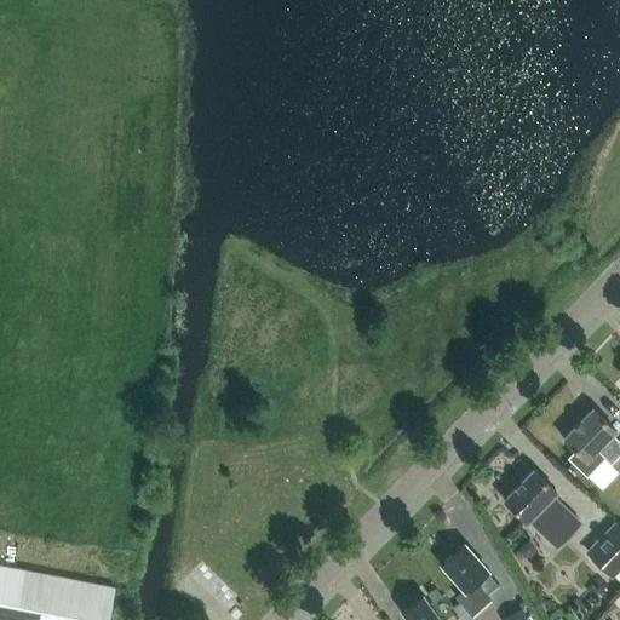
[(619,453),(619,441),(612,435),(616,430),(592,407),(563,437),(577,451),(570,458),(587,475),(604,457),(612,464),(619,453)]
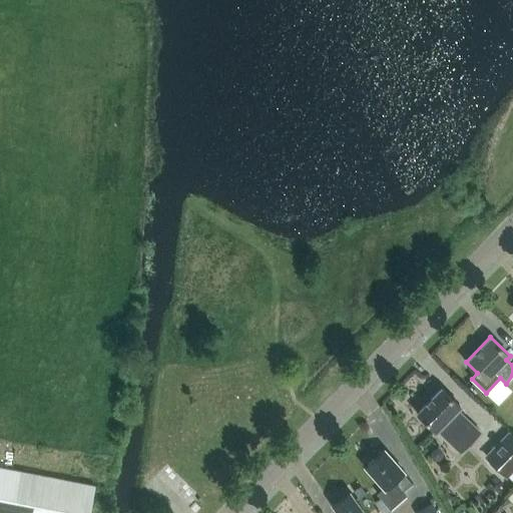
[(436,432),(437,430),(452,444),(472,424),(457,410),(460,407),(441,388),(417,413),(436,432)]
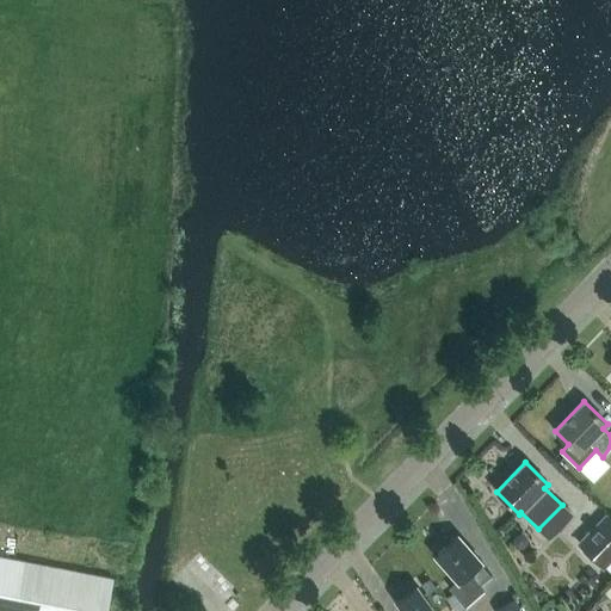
[(610,520),(610,519),(581,547),(603,568),(610,559),(610,520)]
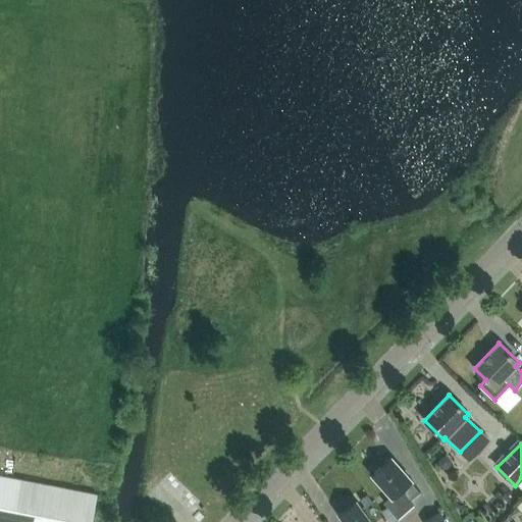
[(390,497),(384,503),(398,517),(413,504),(410,500),(420,491),(411,480),(412,480),(392,457),(371,474),(390,497)]
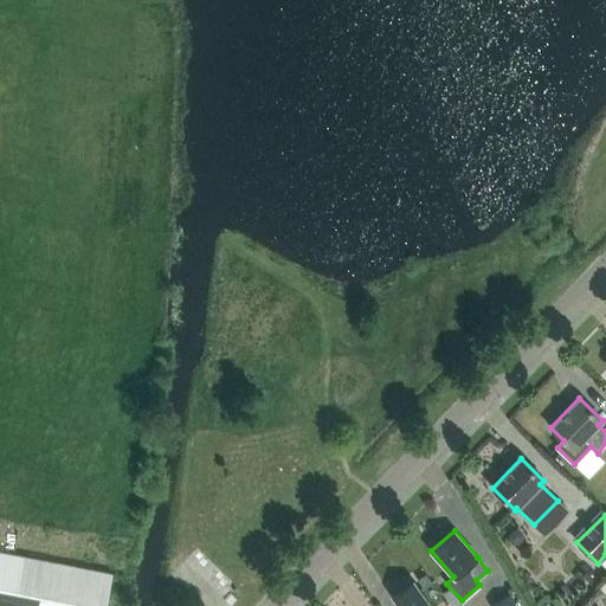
[(0,605),(105,605),(113,574),(0,552),(0,605)]
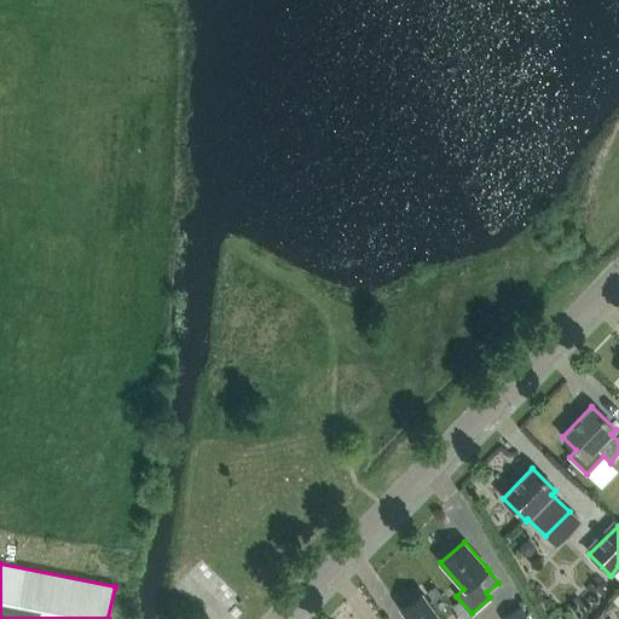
[(440,618),(422,594),(400,608),(408,618),(440,618)]
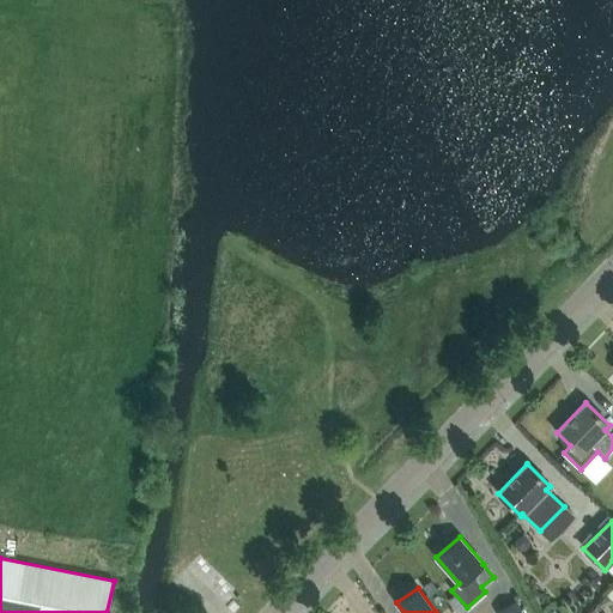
[(498,612),(522,612),(517,602),(498,612)]
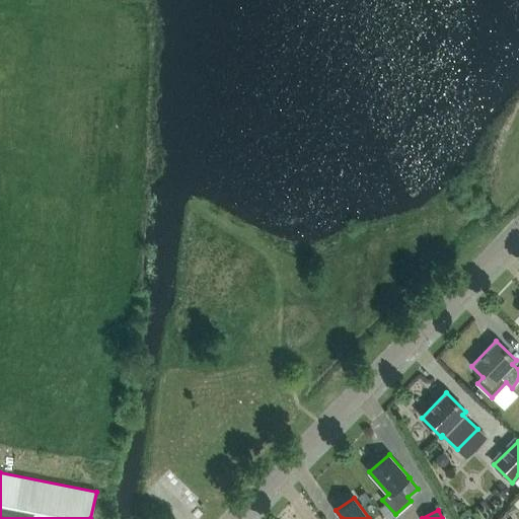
All buildings are outlined.
